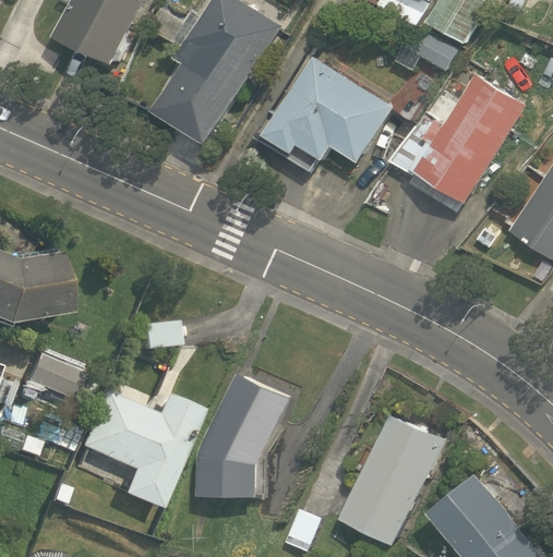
[(112,63),(143,0),(69,0),(52,35),(112,63)]
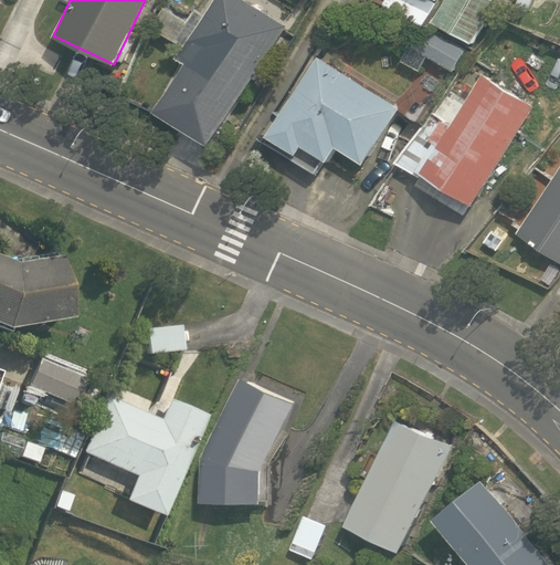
[(283,25),(242,0),(212,0),(202,16),(192,9),(185,22),(160,8),(149,25),(177,43),(178,42),(182,44),(175,56),(185,63),(155,108),(209,143),(283,25)]
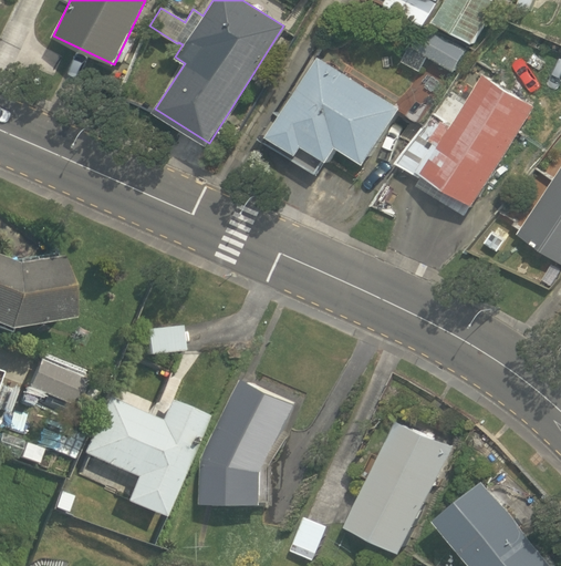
[(434,2),(428,0),(383,0),(382,4),(423,26),(434,2)]
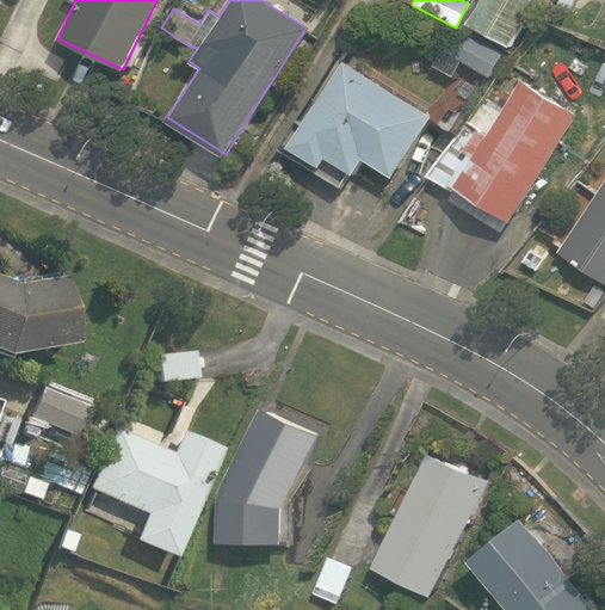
[(479,0),(471,16),(469,14),(465,22),(508,45),(531,2),(528,0),(479,0)]
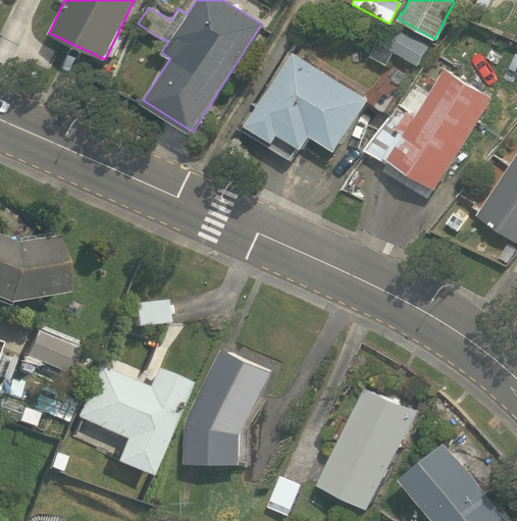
[(407,34),(405,39),(389,31),(377,50),(420,72),(433,48),(407,34)]
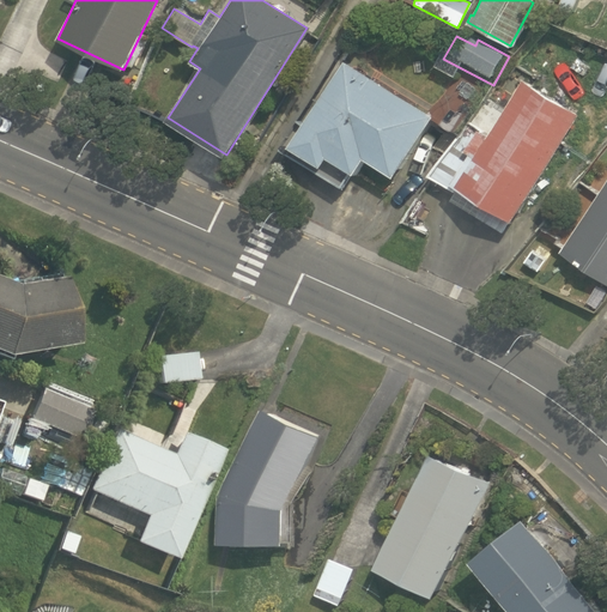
[(394,176),(431,116),(340,62),(302,125),(296,121),(277,150),(340,188),(347,175),(380,194),(392,175),(394,176)]
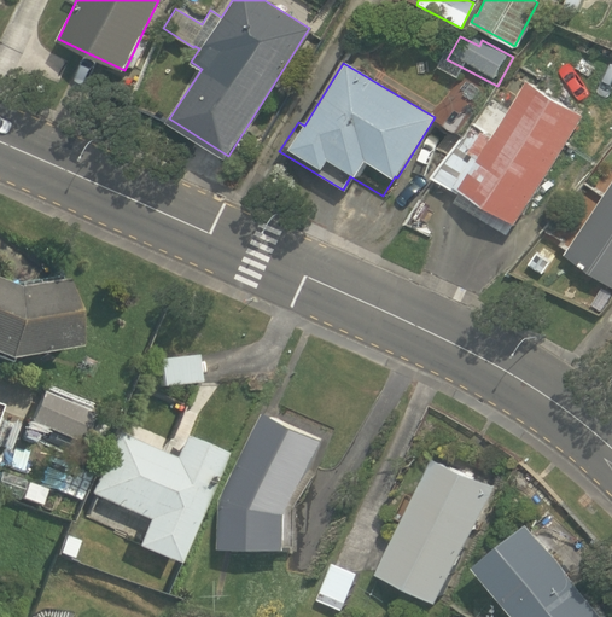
[(431,178),(456,193),(450,203),(503,236),(513,220),(517,222),(582,115),(525,80),(491,138),(470,124),(431,178)]
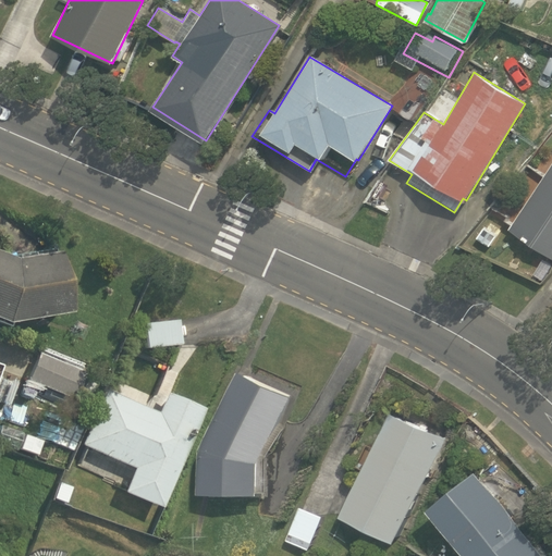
[(551,258),(551,161),(507,229),(551,258)]
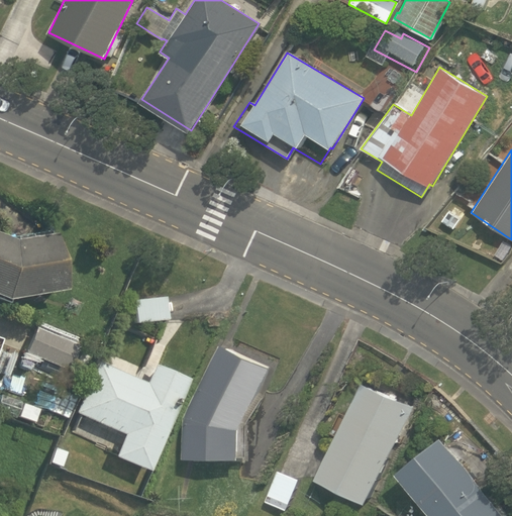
[(0,300),(55,292),(45,234),(0,241),(0,300)]
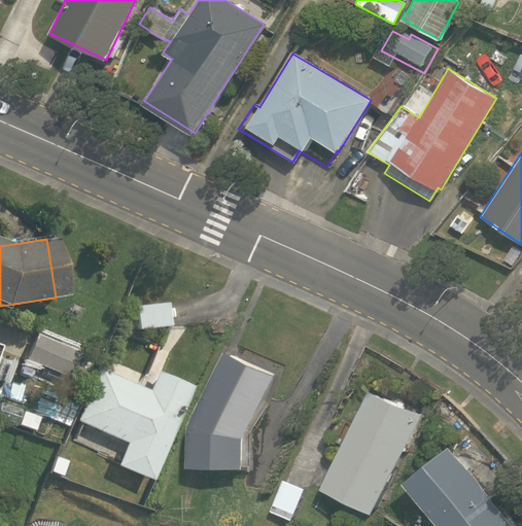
[(164,327),(162,304),(128,308),(130,330),(164,327)]
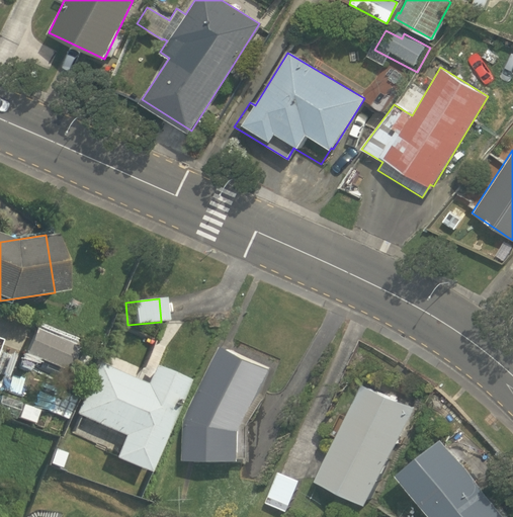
[(17,354),(61,372),(63,368),(68,354),(71,348),(27,330),(17,354)]
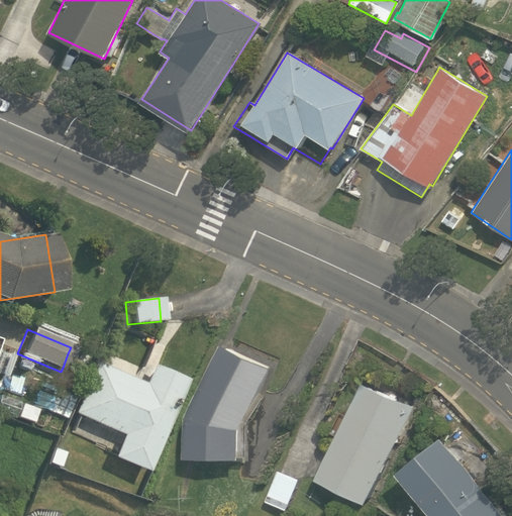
[(269,367),(219,344),(185,415),(184,457),(240,457),(240,426),(269,367)]
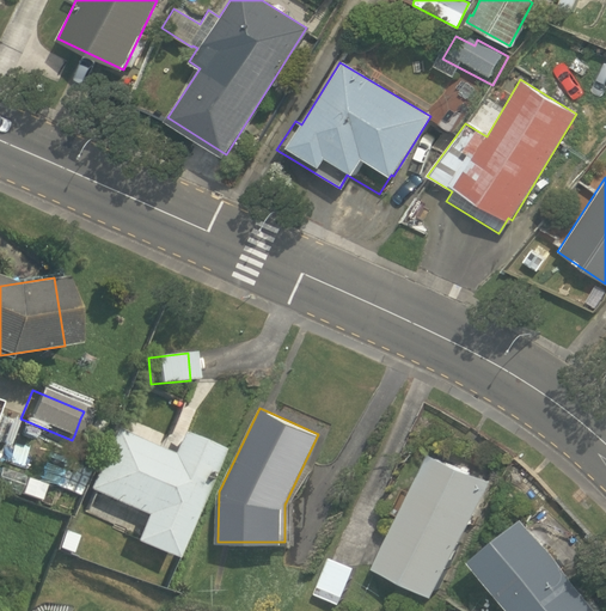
[(80,419),(74,435),(87,441),(95,425),(80,419)]
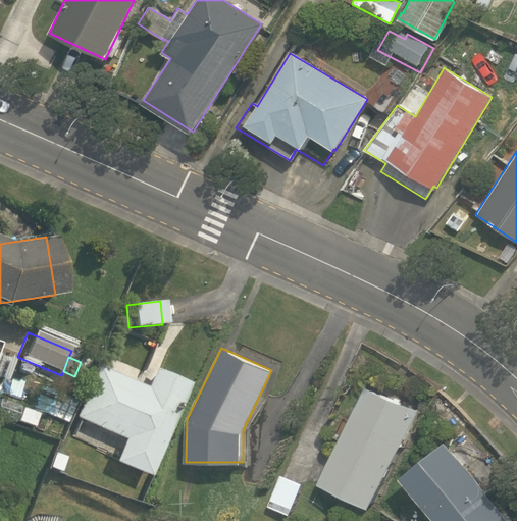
[(139,477),(181,384),(146,369),(138,388),(90,366),(66,417),(115,439),(105,463),(139,477)]
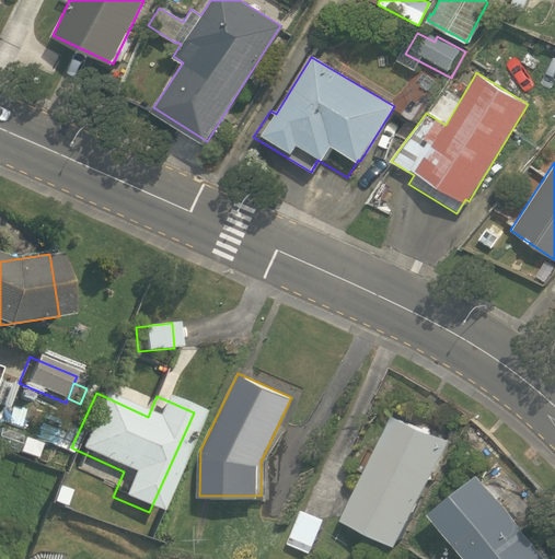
[(397,542),(446,441),(389,416),(343,516),(397,542)]
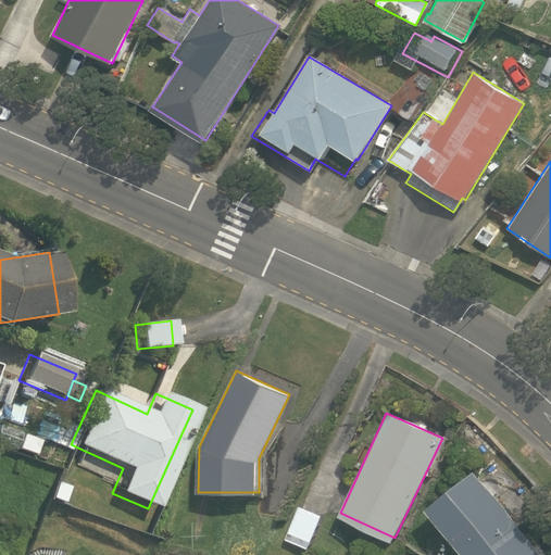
[(27,456),(33,442),(15,436),(11,449),(27,456)]
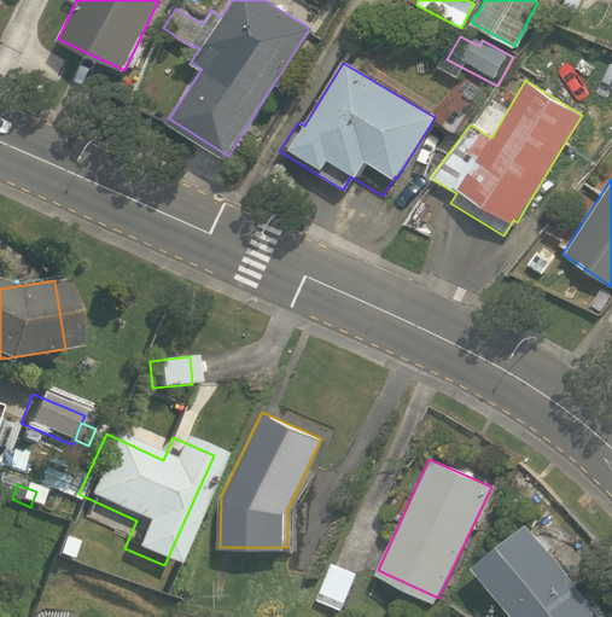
[(525,523),(474,564),(520,616),(600,616),(604,613),(525,523)]
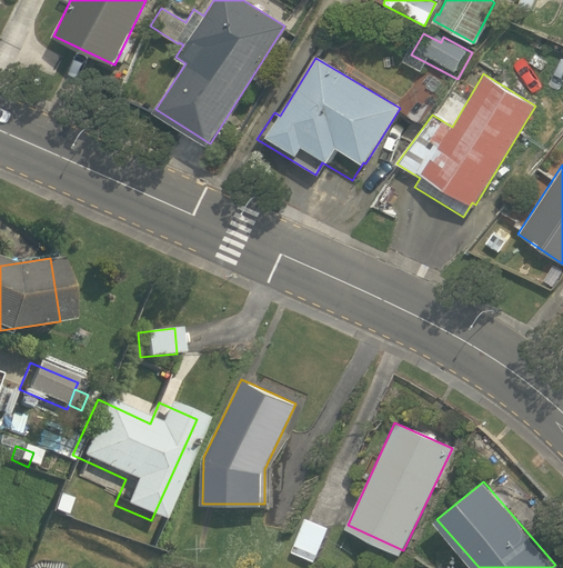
[(68,498),(54,491),(49,502),(63,509),(68,498)]
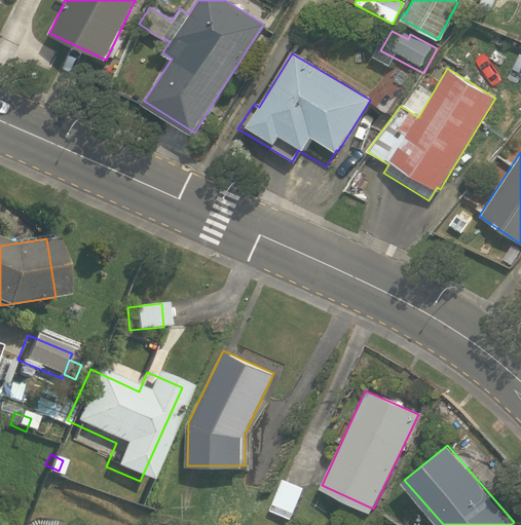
[(302,488),(281,479),(267,511),(289,519),(302,488)]
